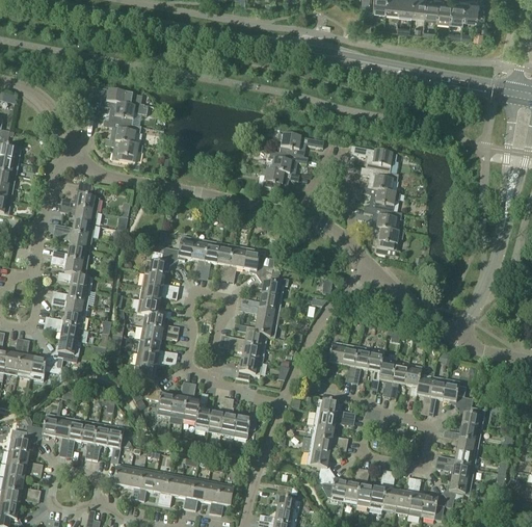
[(387,0),(386,11),(399,12),(400,0),(387,0)]
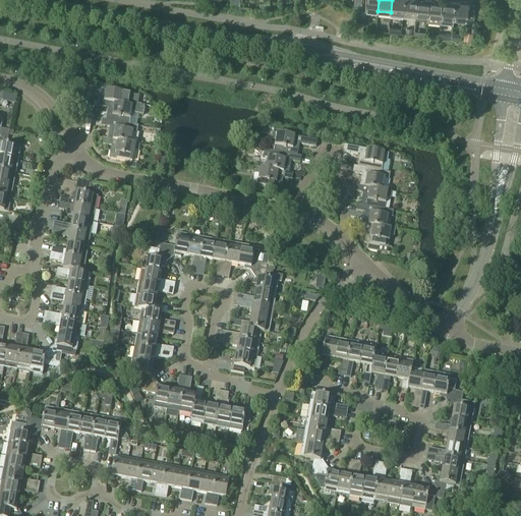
[(392,0),(391,12),(403,13),(403,8),(404,0),(392,0)]
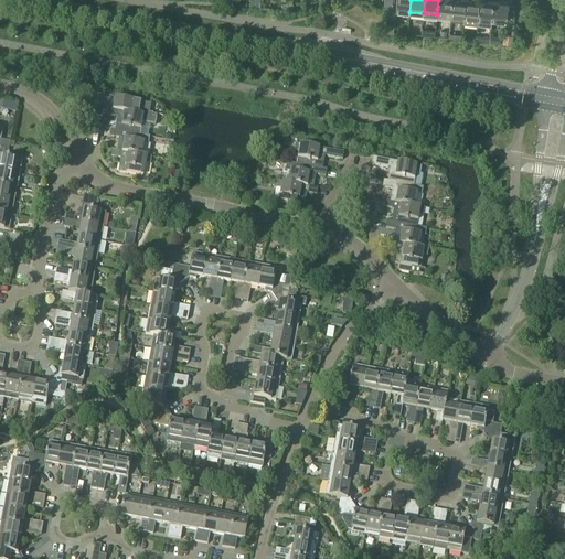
[(438,0),(437,9),(450,11),(451,11),(452,0),(438,0)]
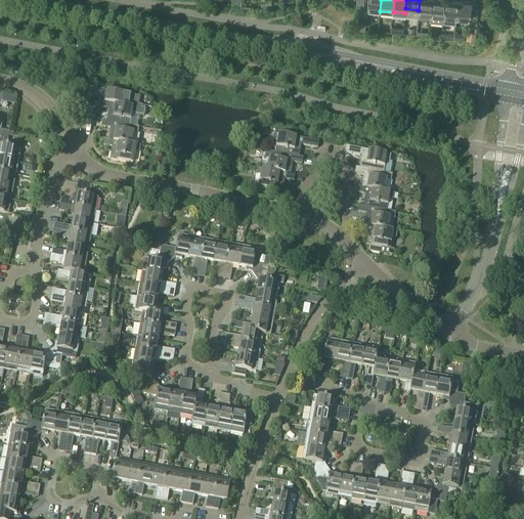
[(418,14),(431,15),(431,11),(432,0),(420,0),(419,10),(418,10),(418,14)]
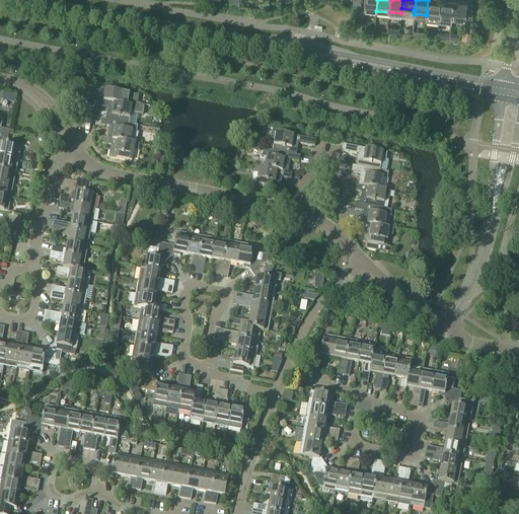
[(427,17),(438,18),(440,0),(428,0),(427,11),(427,15),(427,17)]
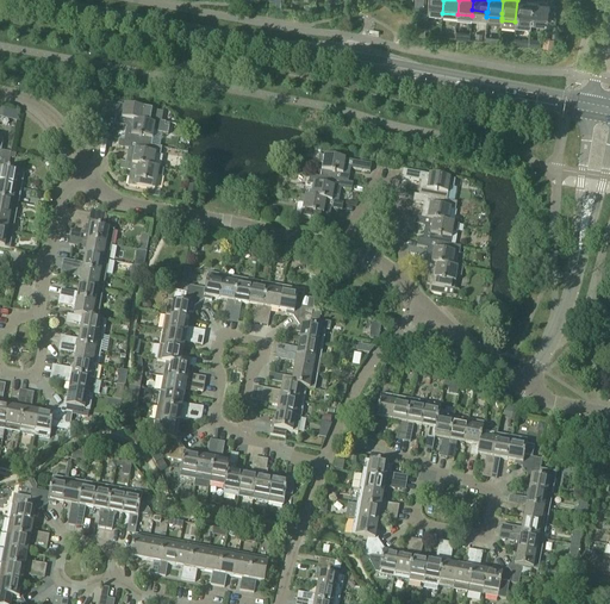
[(530,23),(531,17),(534,0),(517,0),(515,22),(530,23)]
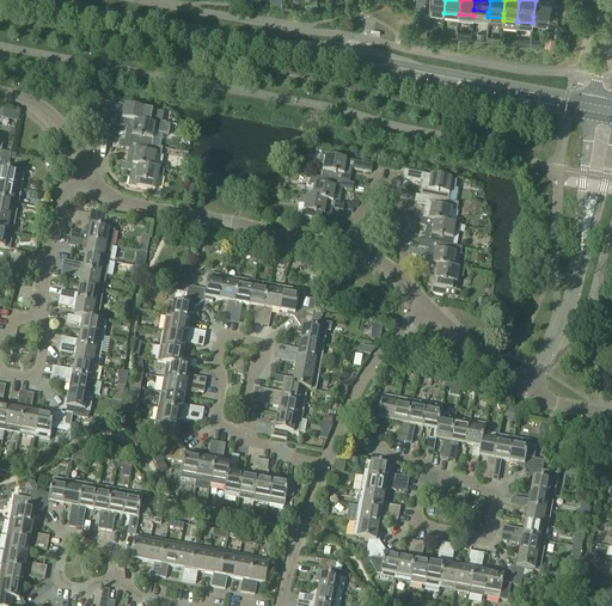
[(548,18),(550,0),(536,0),(533,17),(548,18)]
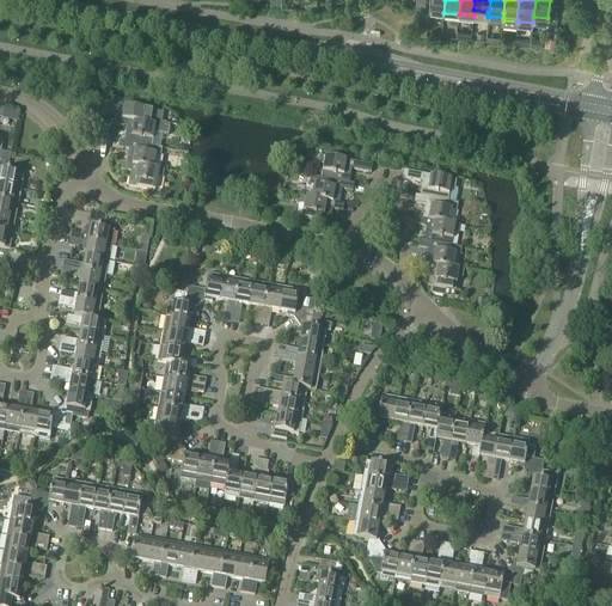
[(546,32),(545,42),(555,43),(556,34),(546,32)]
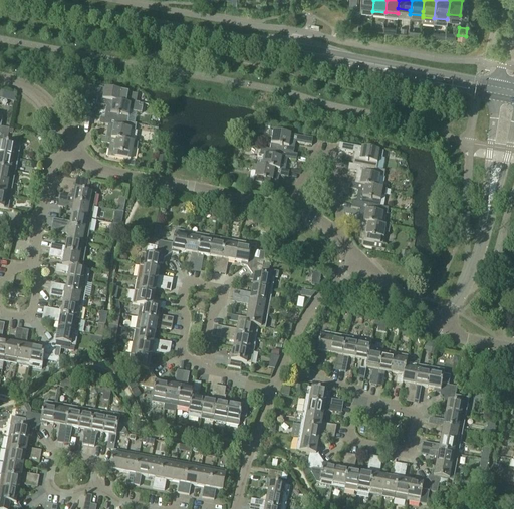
[(138,92),(99,84),(98,89),(97,94),(140,102),(140,100),(137,99),(138,92)]
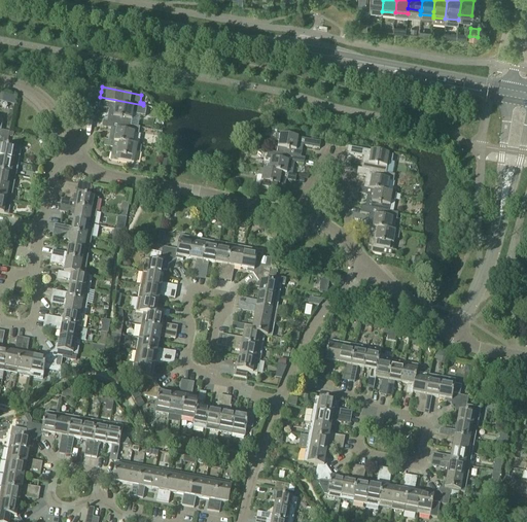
[(131,123),(133,111),(145,113),(146,106),(100,98),(99,104),(109,106),(107,117),(131,123)]
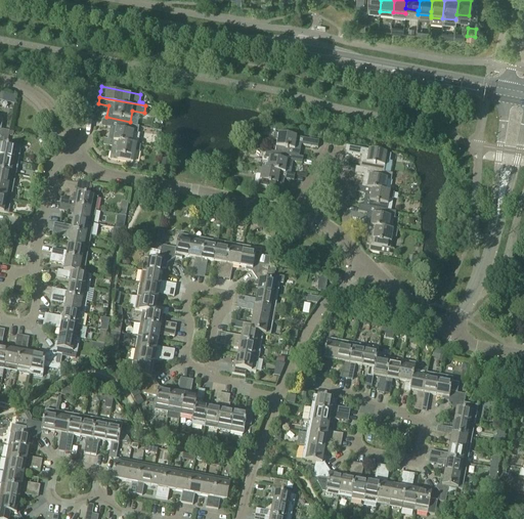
[(8,132),(9,128),(0,126),(2,117),(0,116),(0,133),(1,132),(8,133),(8,132)]
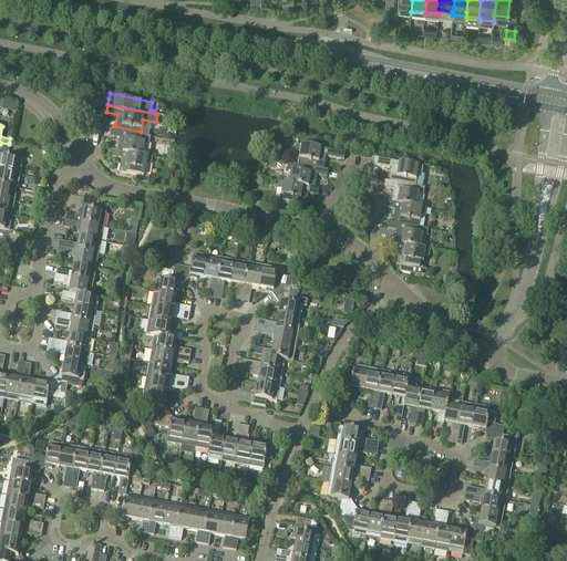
[(151,133),(141,132),(115,126),(110,126),(109,133),(119,134),(116,147),(143,152),(145,139),(150,141),(151,133)]
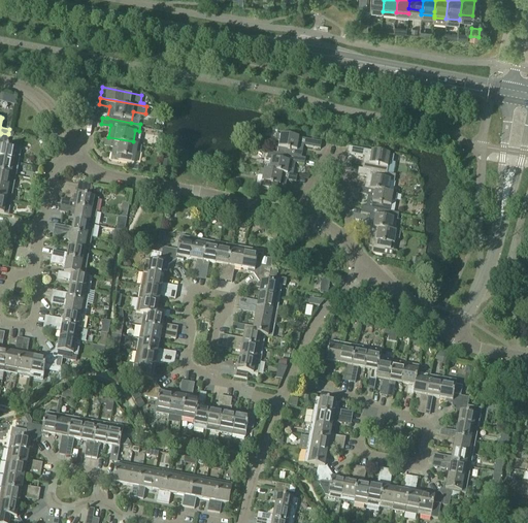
[(302,155),(304,142),(314,144),(320,145),(322,139),(315,138),(277,131),(276,137),(281,138),(277,151),(302,155)]
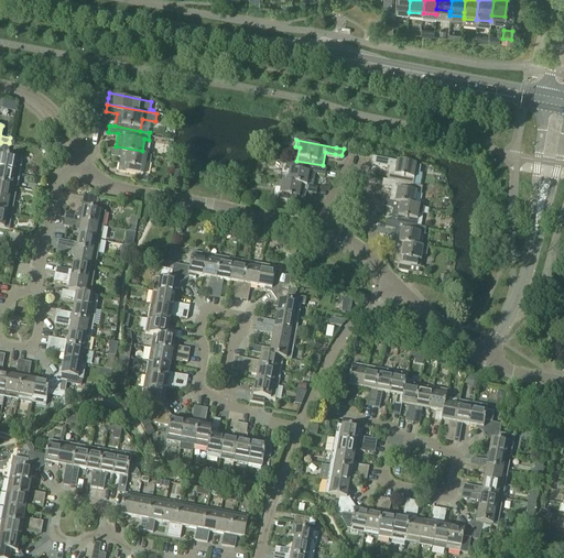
[(0,166),(19,171),(21,156),(7,154),(9,143),(1,142),(0,143),(0,166)]
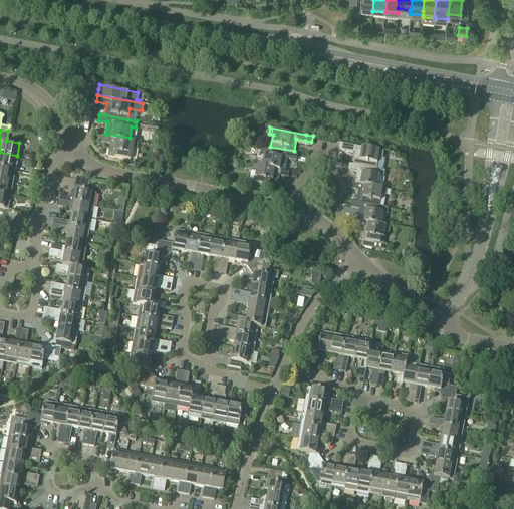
[(138,140),(130,138),(105,134),(101,133),(100,140),(109,141),(107,153),(123,156),(122,162),(134,164),(135,157),(131,156),(133,146),(137,146),(138,140)]
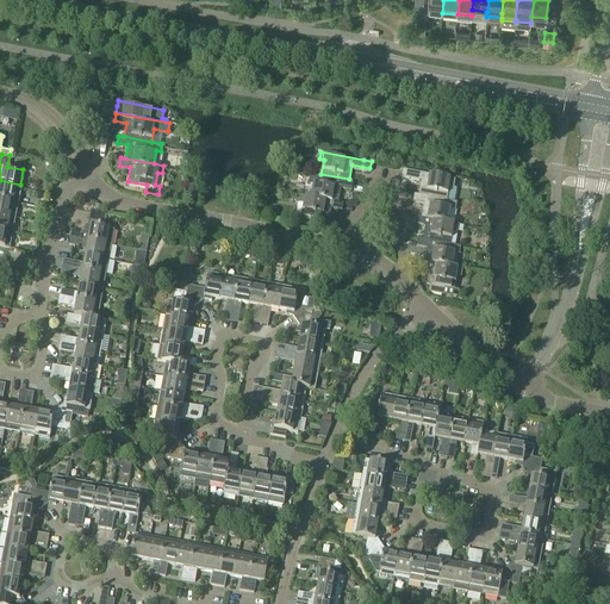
[(403,167),(402,174),(411,175),(422,178),(419,192),(447,197),(449,182),(454,184),(455,176),(412,168),(403,167)]
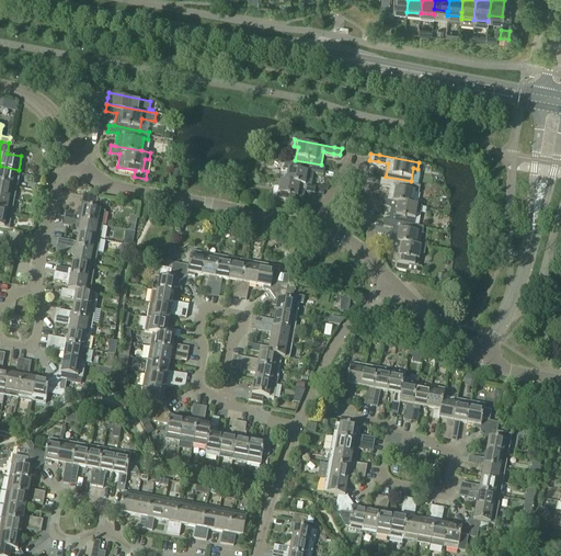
[(321,165),(295,160),(286,158),(285,165),(289,166),(286,178),(312,182),(313,170),(323,172),(324,166),(321,165)]
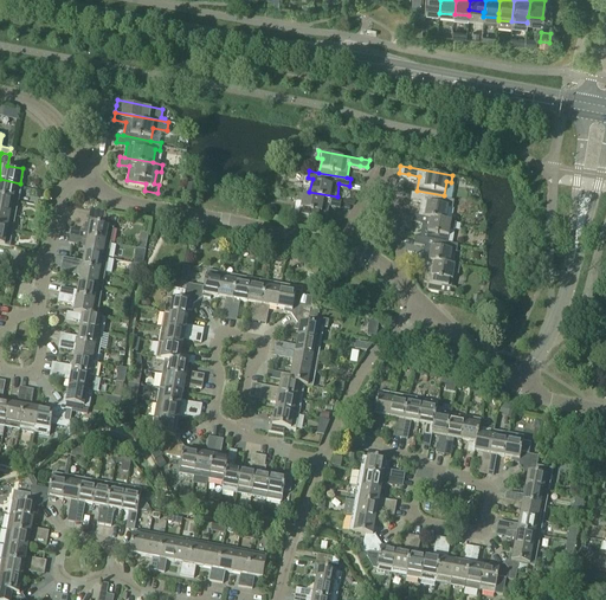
[(0,194),(18,198),(20,184),(0,179),(0,194)]
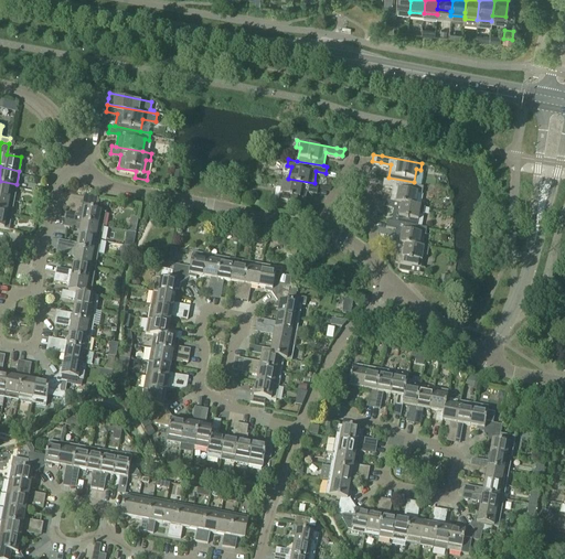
[(280,197),(305,202),(307,190),(317,191),(318,184),(315,183),(288,179),(279,176),(278,184),(283,184),(280,197)]
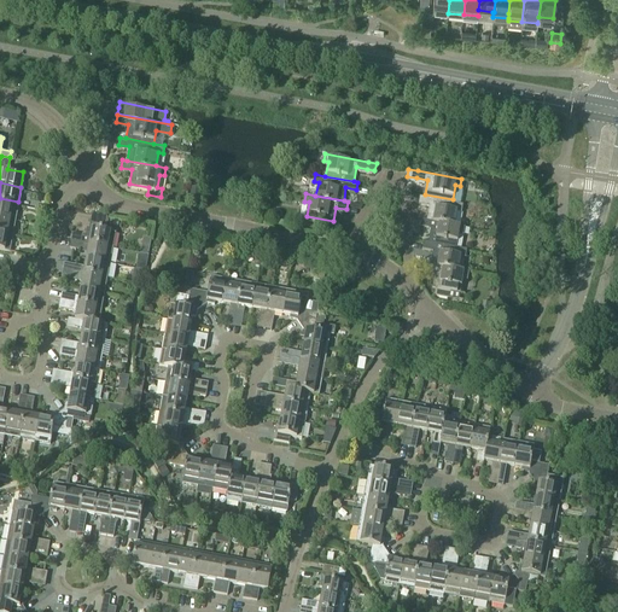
[(453,199),(425,194),(420,193),(419,200),(430,203),(426,216),(455,222),(458,208),(462,209),(464,202),(453,199)]
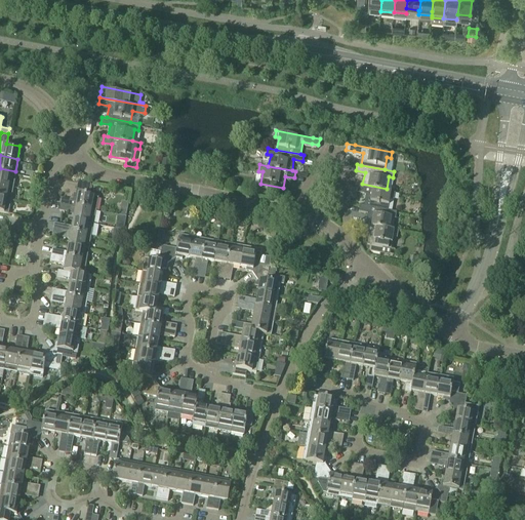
[(0,168),(0,182),(13,185),(15,185),(16,184),(13,184),(15,171),(0,168)]
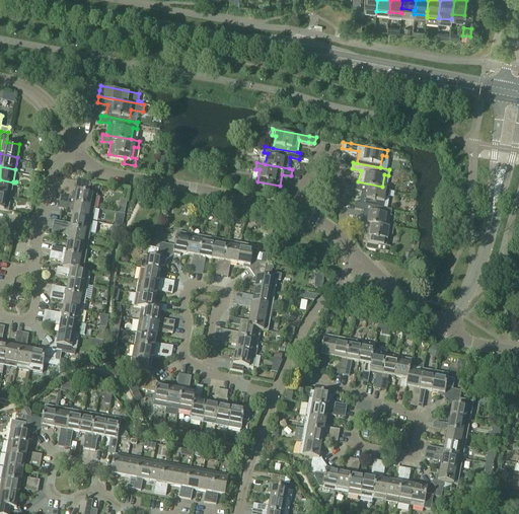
[(89,178),(76,176),(75,181),(88,185),(89,178)]
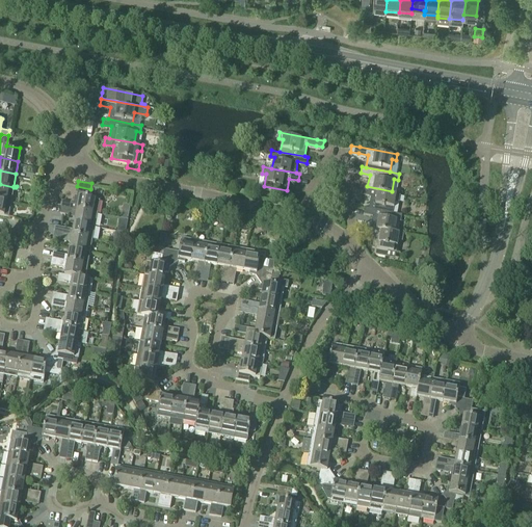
[(14,187),(0,184),(0,198),(10,200),(14,187)]
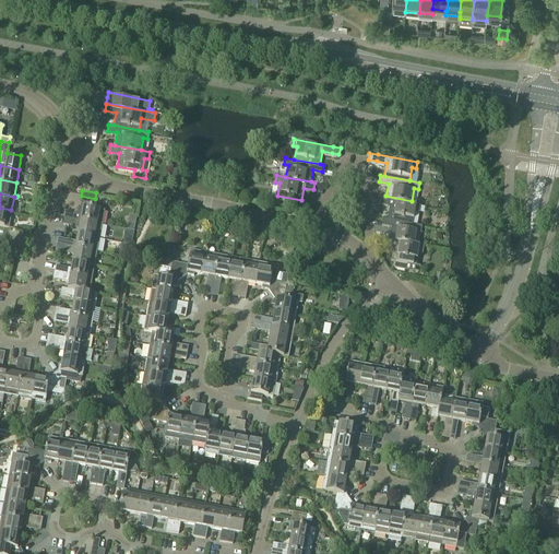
[(94,205),(95,199),(81,196),(80,202),(83,203),(94,205)]
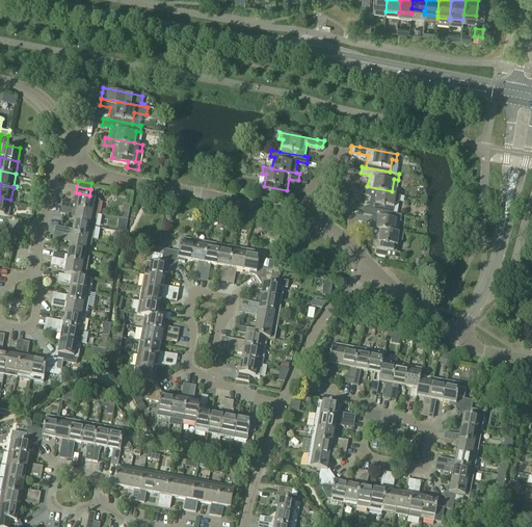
[(392,191),(367,186),(363,186),(362,192),(371,193),(369,206),(393,210),(396,199),(399,199),(401,192),(392,191)]
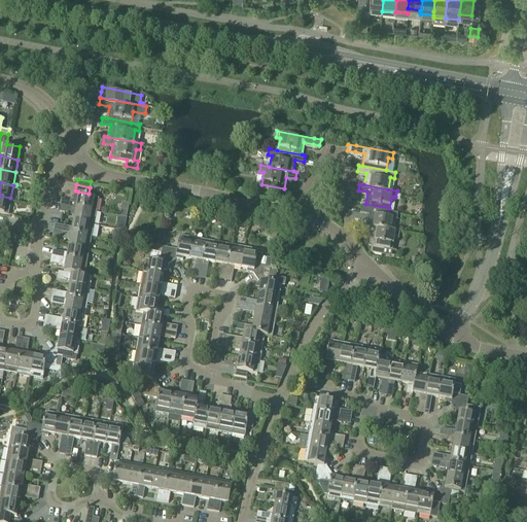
[(61,196),(60,202),(96,208),(98,196),(89,194),(78,192),(75,190),(73,190),(73,196),(71,196),(70,196),(70,197),(61,196)]
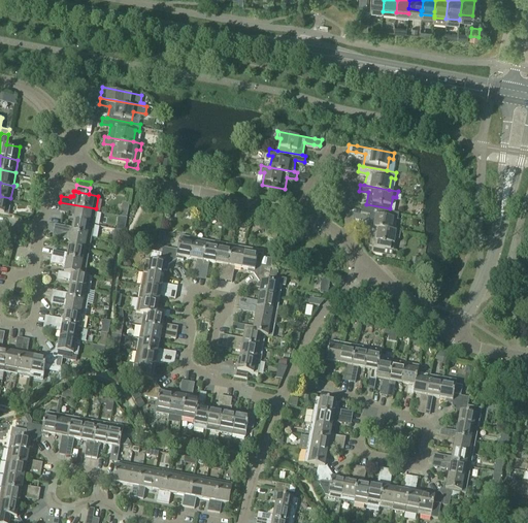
[(0,209),(8,211),(10,198),(0,196),(0,209)]
